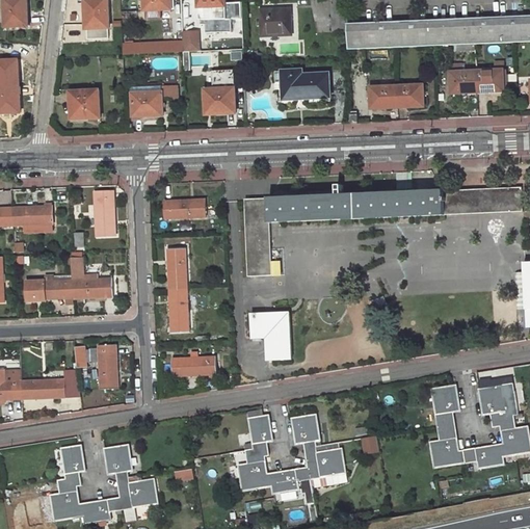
[(2,0),(4,27),(28,24),(27,15),(28,15),(26,0),(2,0)]
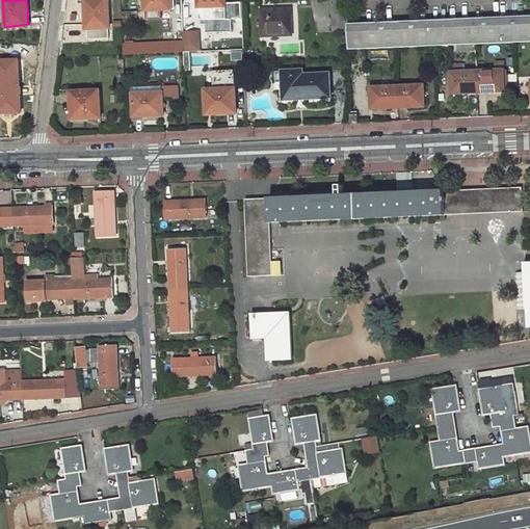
[(84,8),(85,28),(108,26),(107,0),(85,0),(85,8),(84,8)]
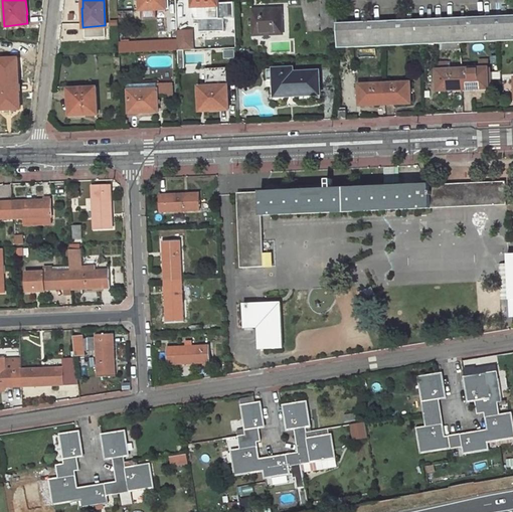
[(141,0),(142,11),(166,9),(165,0),(141,0)]
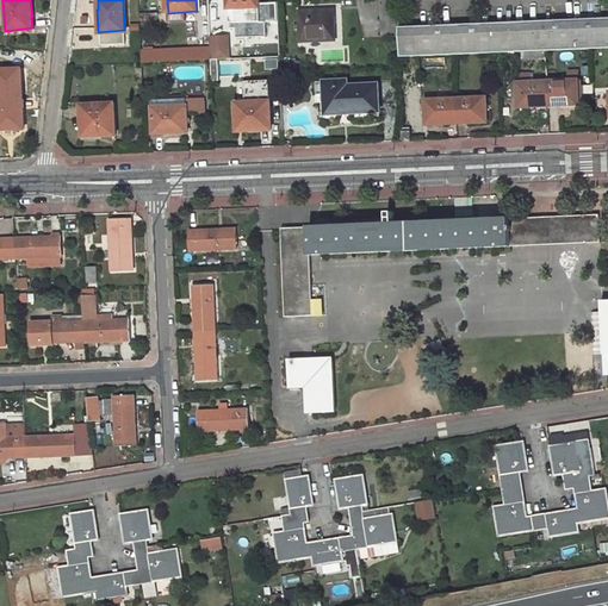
[(370,0),(371,14),(386,13),(385,0),(370,0)]
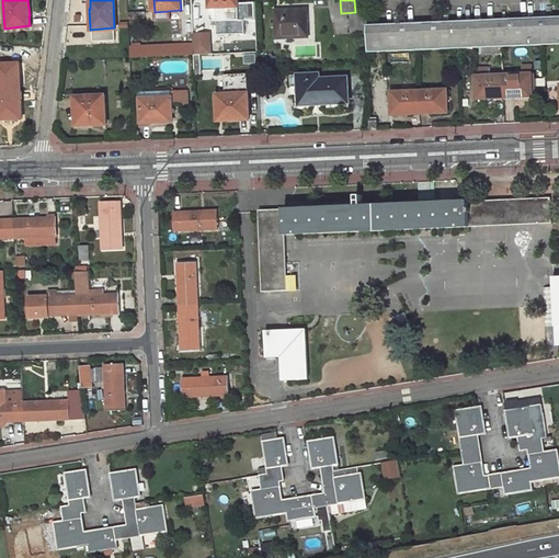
[(204,19),(219,18),(219,15),(237,14),(237,1),(231,2),(231,7),(204,8),(204,19)]
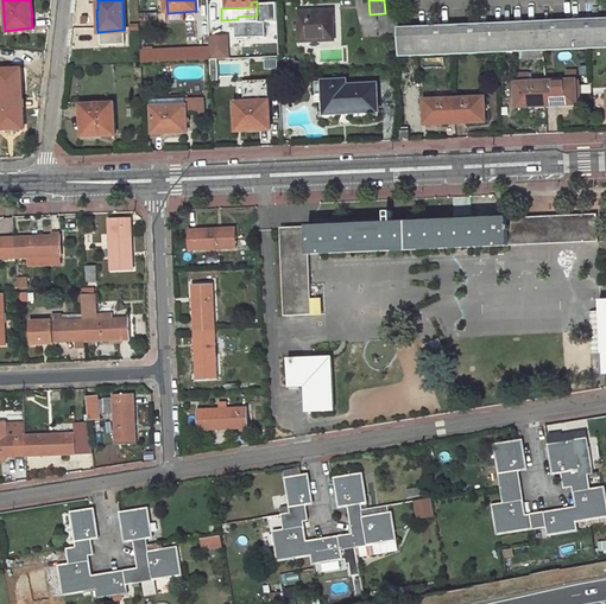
[(324,10),(290,11),(291,40),(326,39),(324,10)]
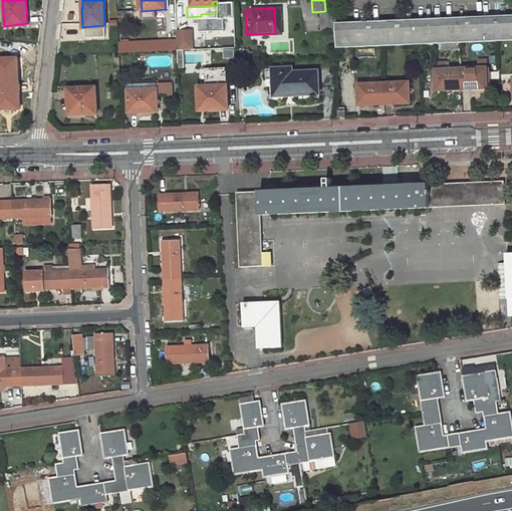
[(312,12),(312,27),(326,26),(325,11),(312,12)]
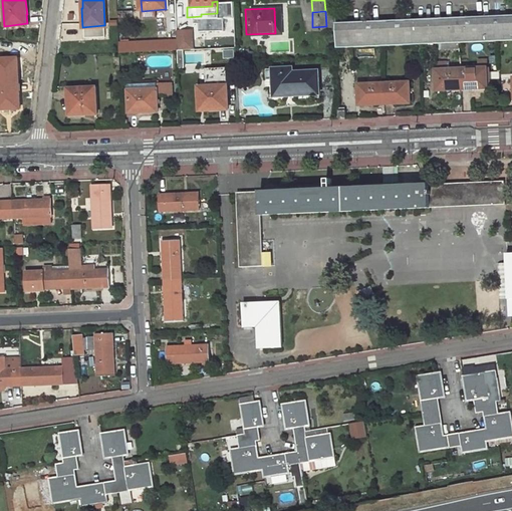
[(511,13),(331,21),(333,47),(511,38),(511,13)]
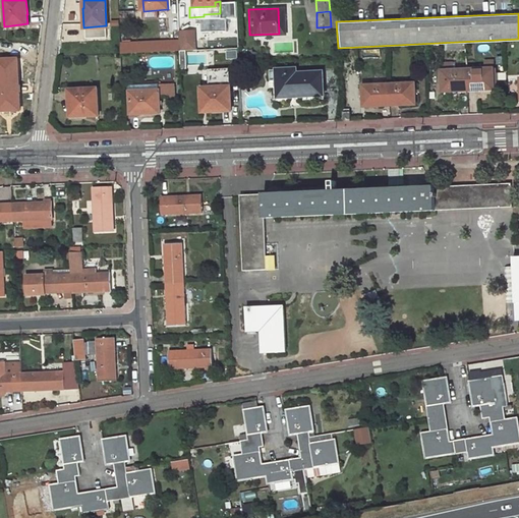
[(174,50),(191,49),(190,30),(173,31),(174,50)]
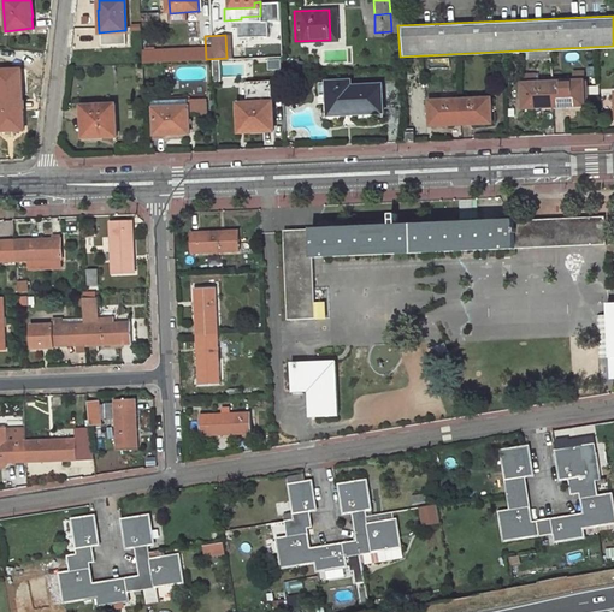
[(248,96),(272,94),(271,77),(247,78),(248,96)]
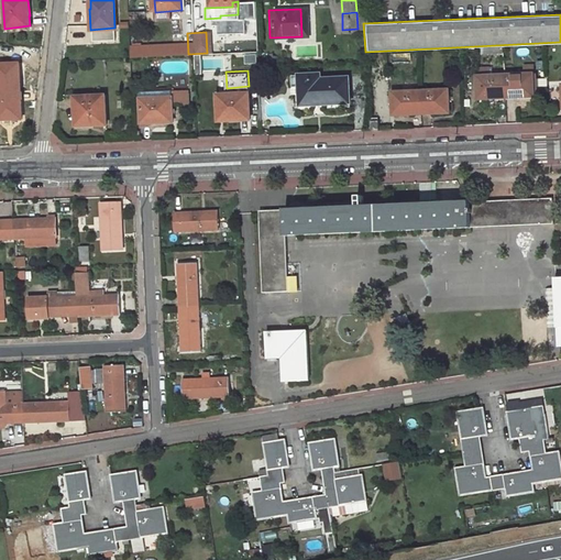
[(507,94),(528,94),(526,70),(498,72),(499,92),(507,92),(507,94)]
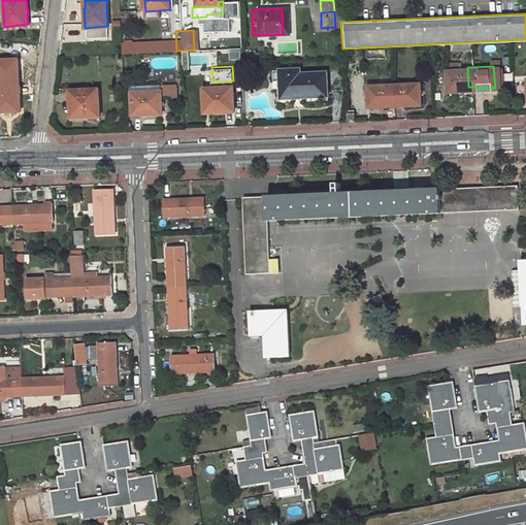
[(467,67),(441,68),(442,90),(461,89),(461,88),(468,87),(467,67)]
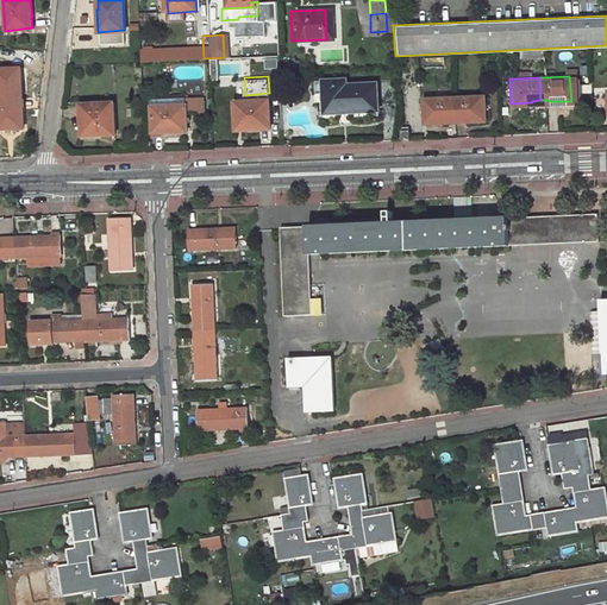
[(339,80),(311,81),(313,118),(371,115),(369,83),(339,84),(339,80)]
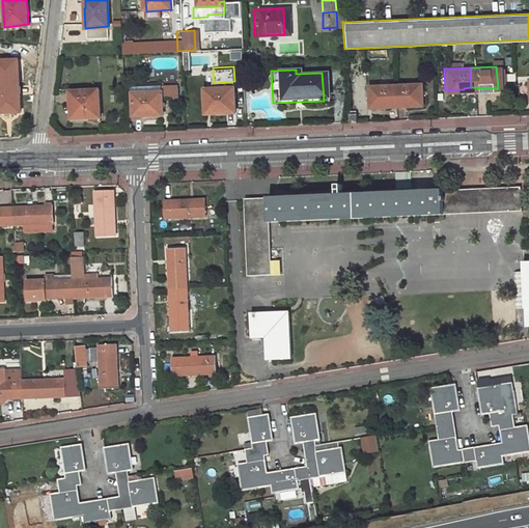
[(398,107),(417,106),(416,84),(395,85),(395,79),(389,79),(389,85),(390,105),(398,105),(398,107)]
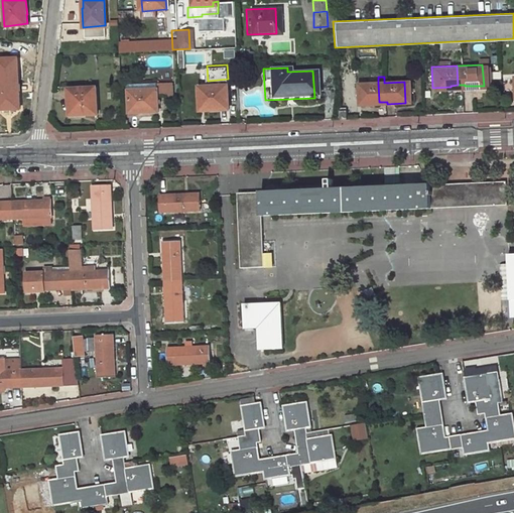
[(0,107),(18,107),(18,89),(16,89),(15,81),(0,81),(0,107)]
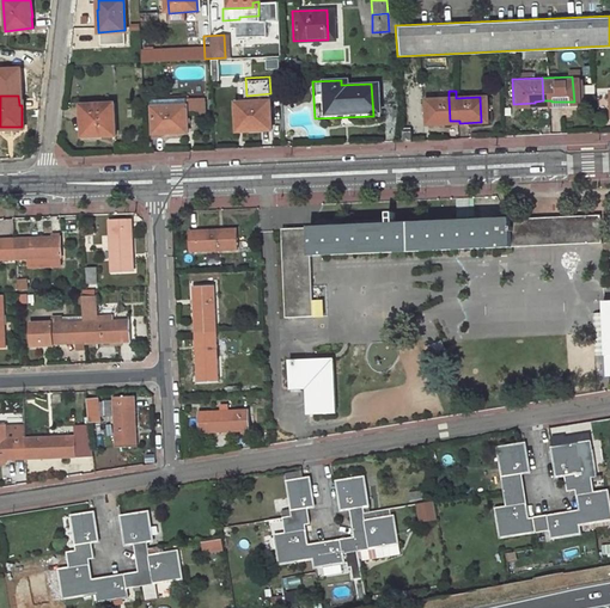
[(202,97),(185,98),(185,105),(185,111),(202,110),(202,97)]
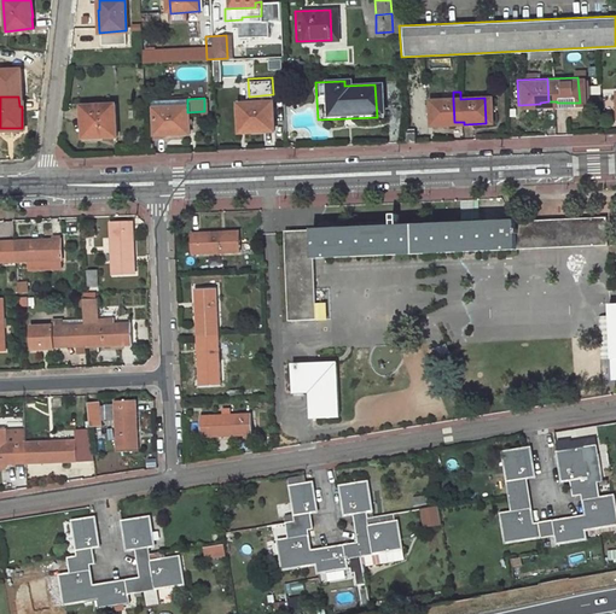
[(156,134),(189,132),(187,112),(187,106),(187,99),(154,101),(156,134)]
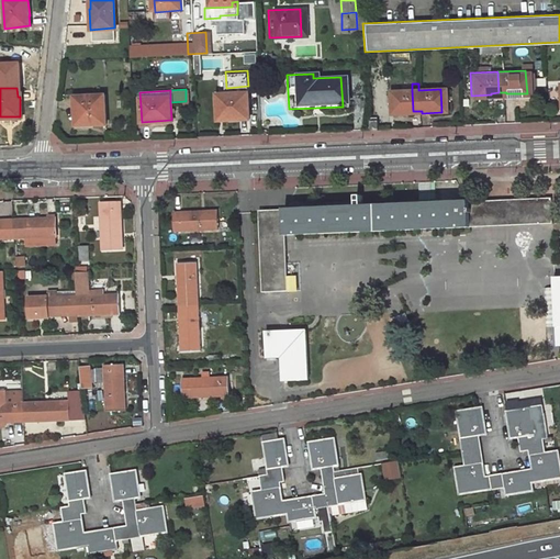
[(412,90),(384,91),(385,114),(405,113),(405,111),(413,111),(412,90)]
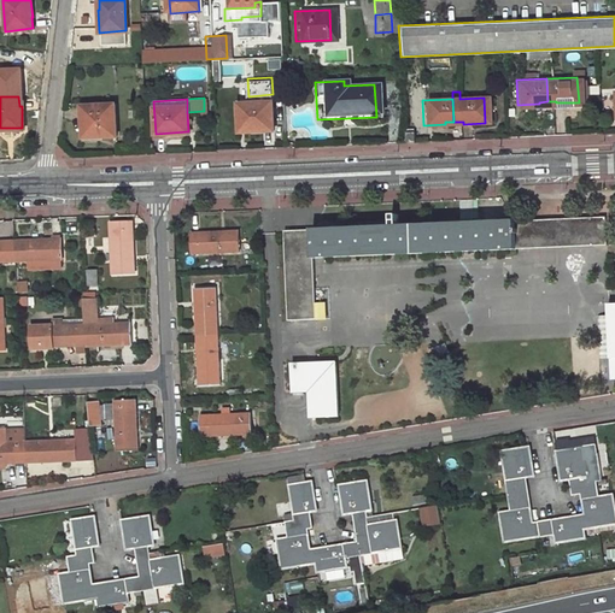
[(115,104),(83,106),(85,133),(103,131),(103,137),(117,136),(115,104)]
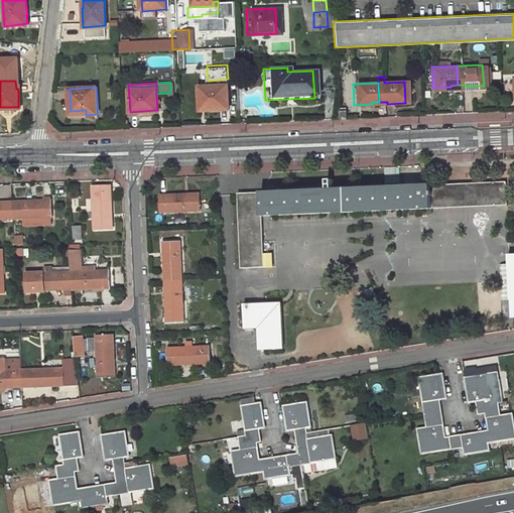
[(227,87),(199,88),(200,110),(228,108),(227,87)]
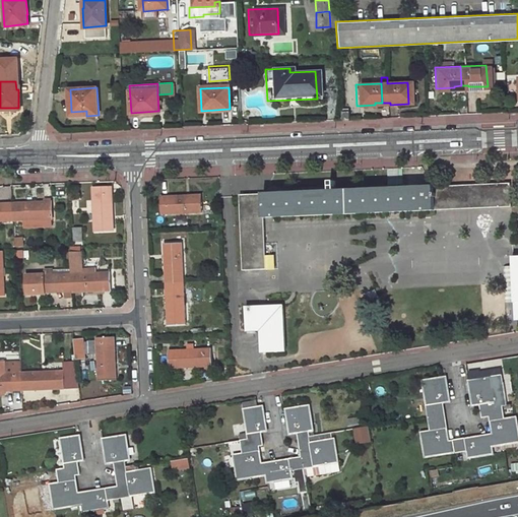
[(343,113),(343,110),(338,110),(337,113),(336,113),(336,119),(345,118),(345,113),(343,113)]
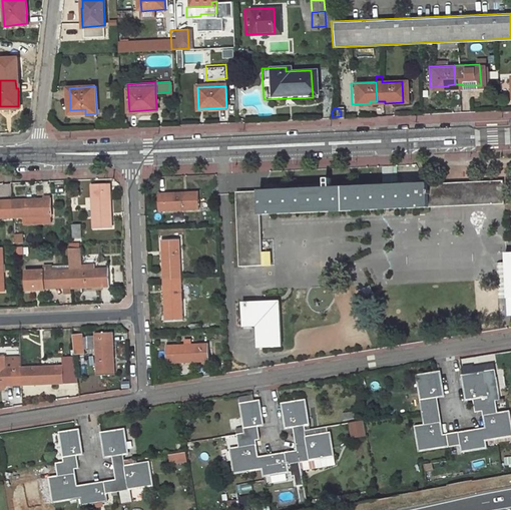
[(501,203),(500,182),(487,183),(487,203),(501,203)]
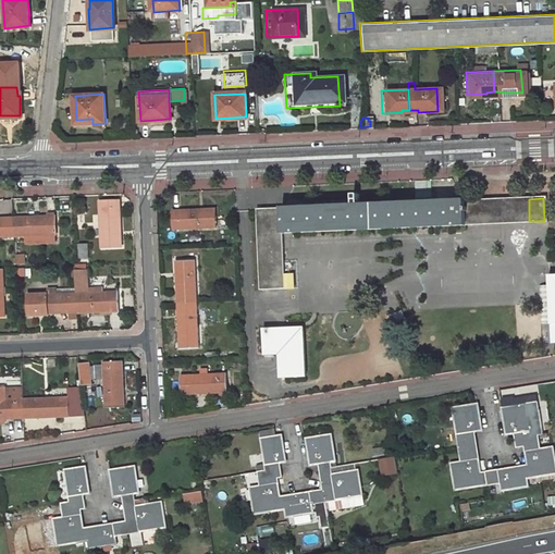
[(479,223),(478,200),(463,201),(463,199),(280,207),(280,211),(257,211),(260,286),(285,284),(283,233),(479,223)]
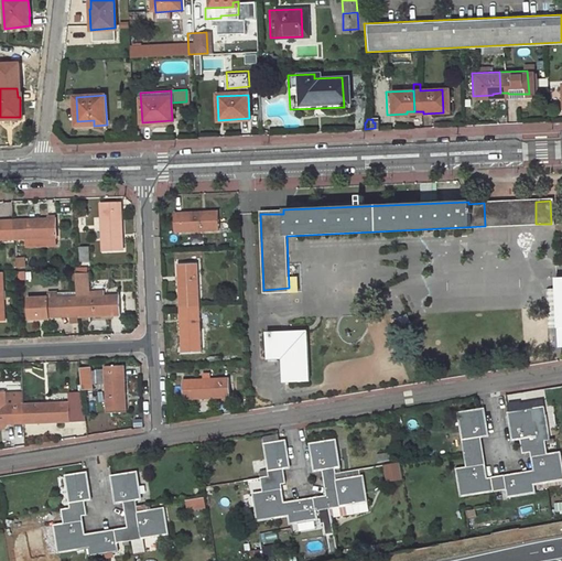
[(536,202),(484,203),(485,226),(536,224),(536,202)]
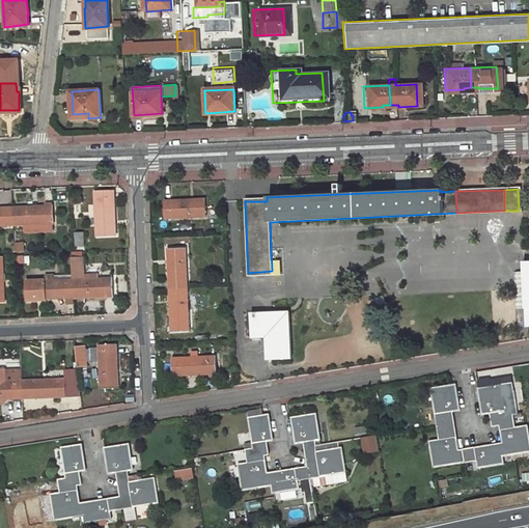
[(109,191),(91,192),(92,234),(111,234),(110,223),(106,223),(105,207),(110,207),(109,191)]
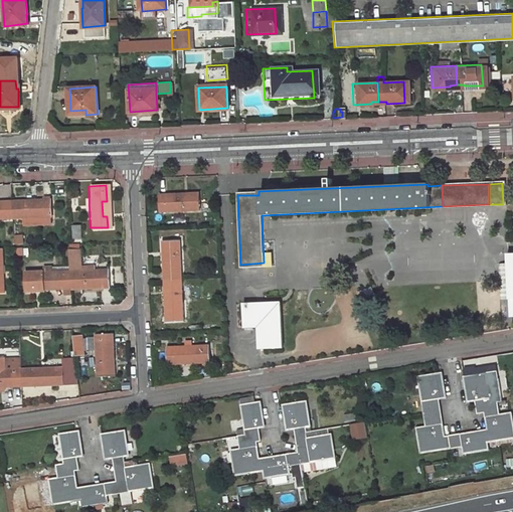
[(166,193),(156,193),(157,211),(196,209),(196,192),(184,192),(184,197),(166,197),(166,193)]
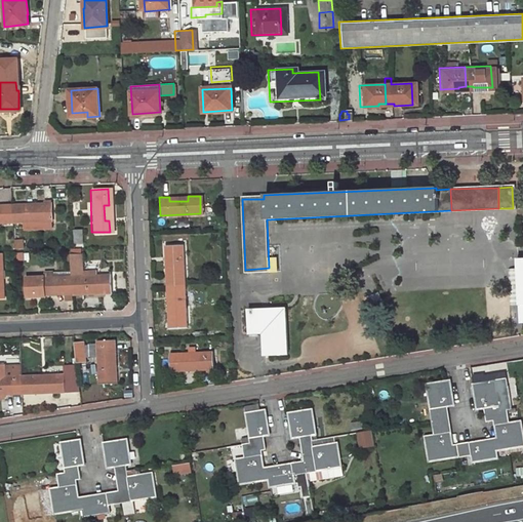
[(48,219),(47,201),(8,203),(9,222),(21,222),(21,216),(40,216),(41,219),(48,219)]
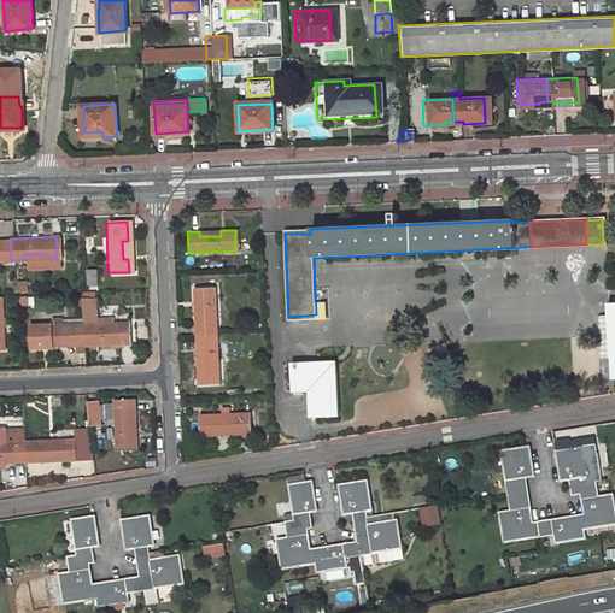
[(10,239),(0,237),(0,255),(1,255),(1,260),(11,260),(10,239)]
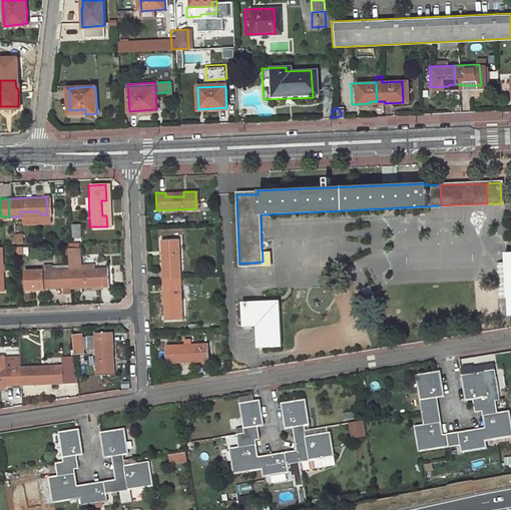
[(75,223),(66,223),(67,238),(75,238),(75,223)]
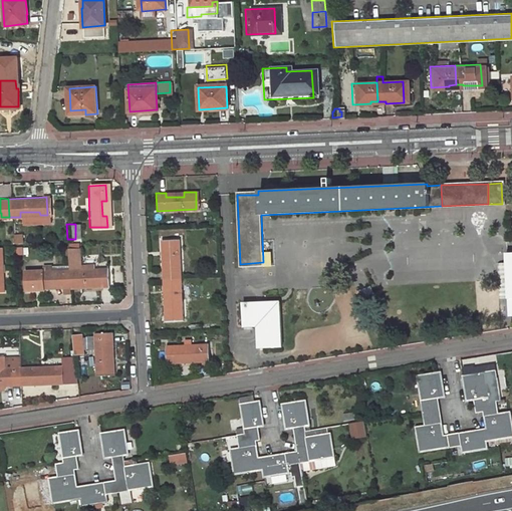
[(177,238),(158,239),(159,251),(164,251),(165,270),(160,270),(161,279),(179,278),(177,238)]
